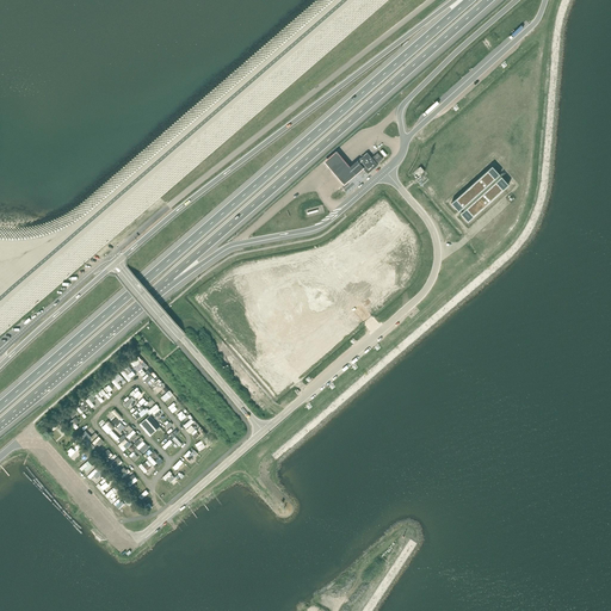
[(345,185),(363,170),(357,162),(350,168),(337,153),(326,162),(345,185)]
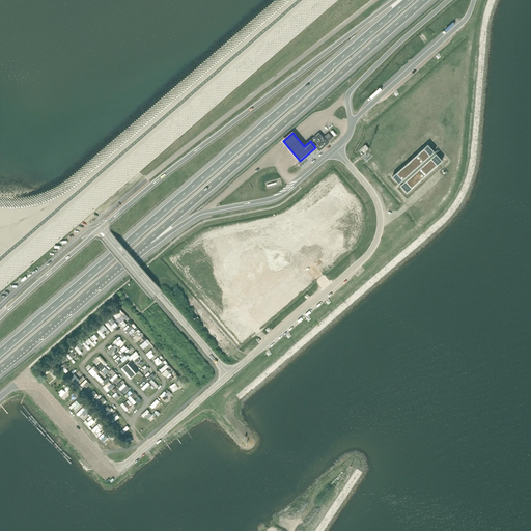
[(328,144),(329,144),(329,143),(328,143),(319,133),(318,133),(311,140),(310,140),(310,141),(311,141),(319,150),(319,151),(320,151),(320,150),(328,144)]
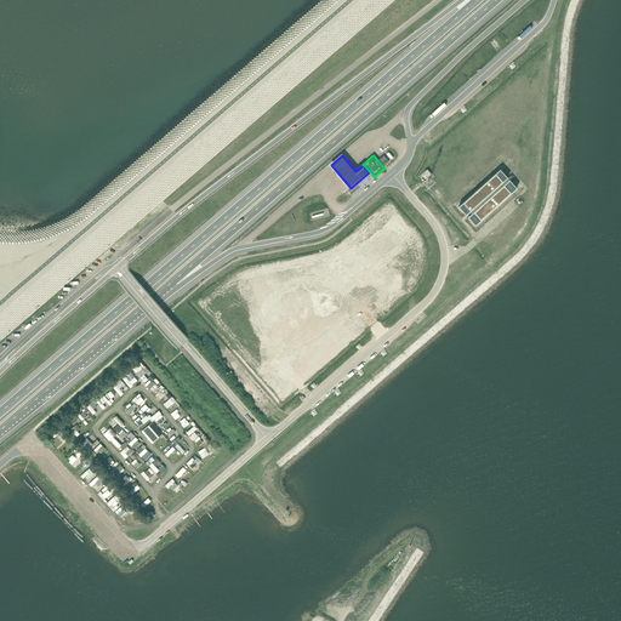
[(380,160),(385,166),(389,161),(383,155),(380,160)]
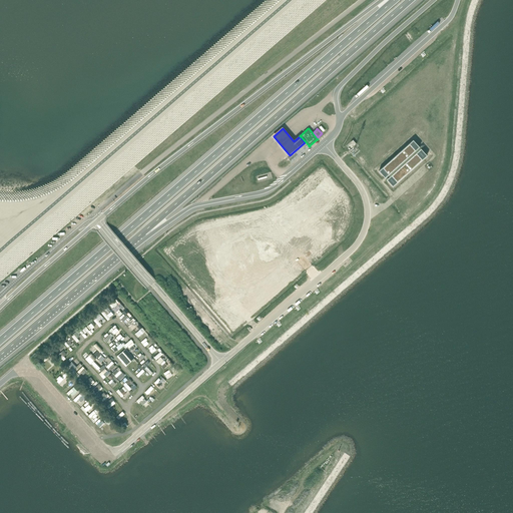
[(421,148),(414,140),(380,170),(387,178),(393,185),(427,155),(421,148)]
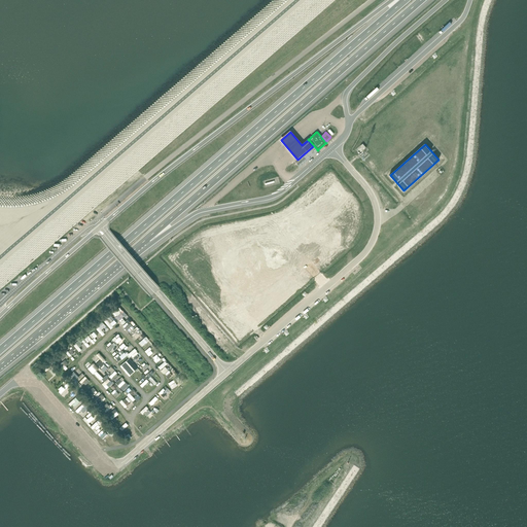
[(127,314),(125,311),(123,312),(119,308),(114,312),(119,319),(127,314)]
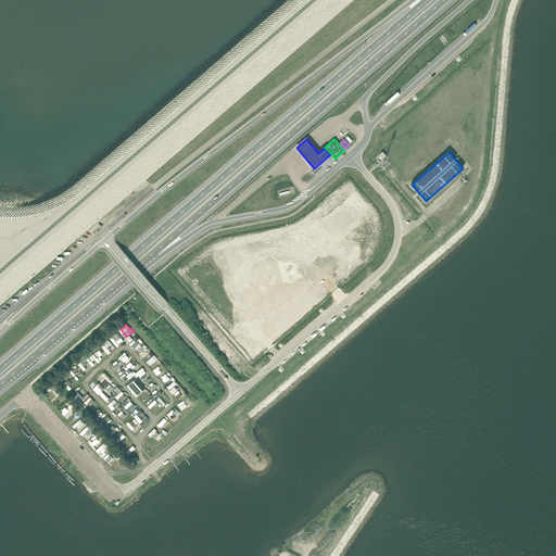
[(106,349),(102,349),(102,344),(97,344),(97,349),(96,349),(96,354),(105,354),(106,349)]
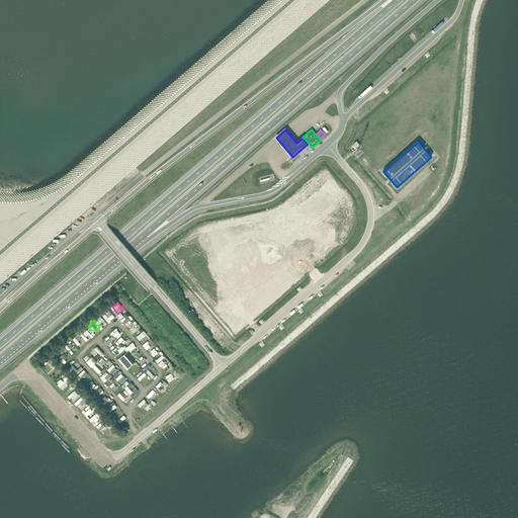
[(78,334),(66,347),(70,350),(74,345),(72,344),(75,341),(78,345),(81,342),(79,340),(82,337),(78,334)]
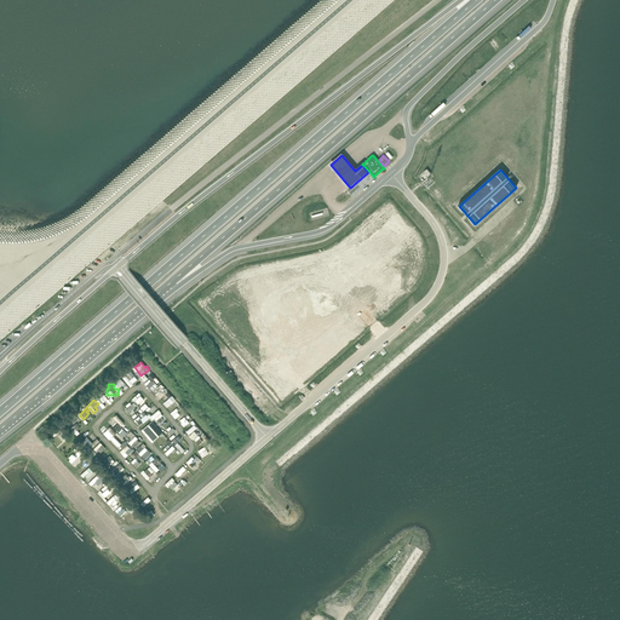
[(80,419),(72,428),(78,435),(86,426),(80,419)]
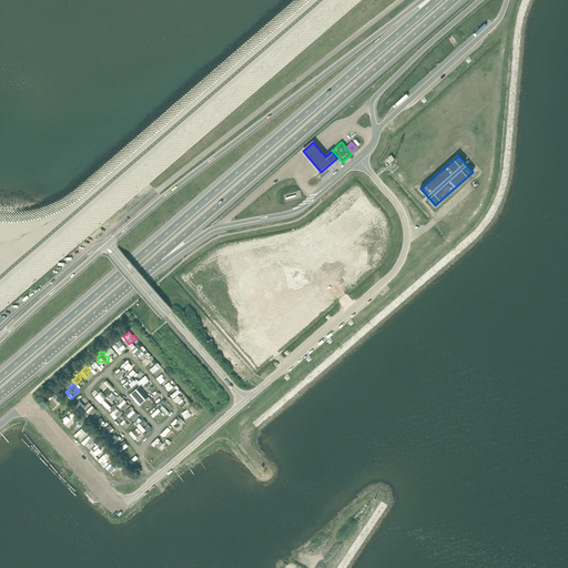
[(140,405),(149,397),(139,387),(130,395),(140,405)]
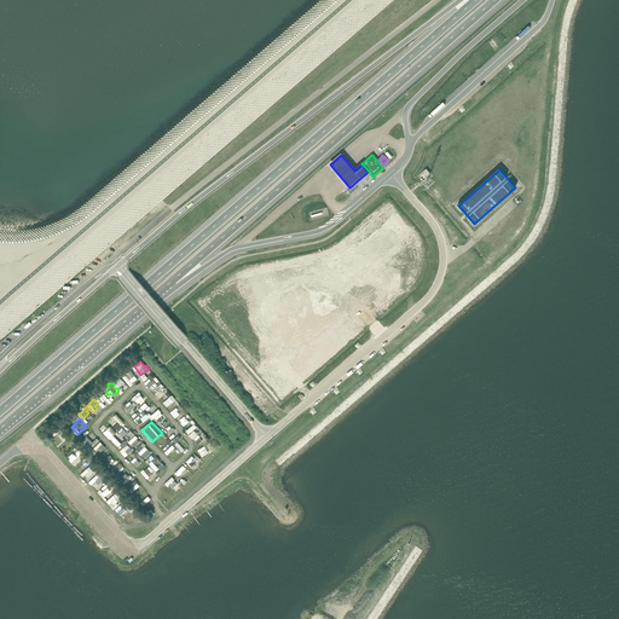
[(111,424),(103,431),(110,439),(117,432),(111,424)]
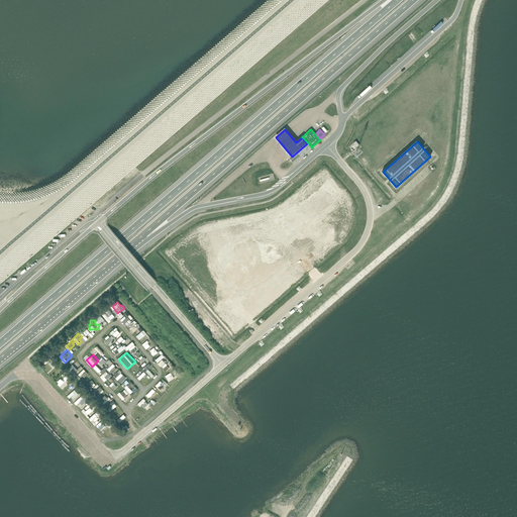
[(81,365),(77,362),(75,364),(74,363),(70,366),(76,371),(81,365)]
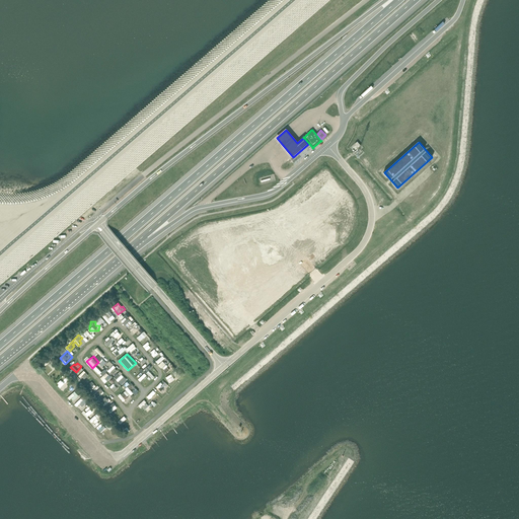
[(85,370),(81,373),(85,378),(89,374),(85,370)]
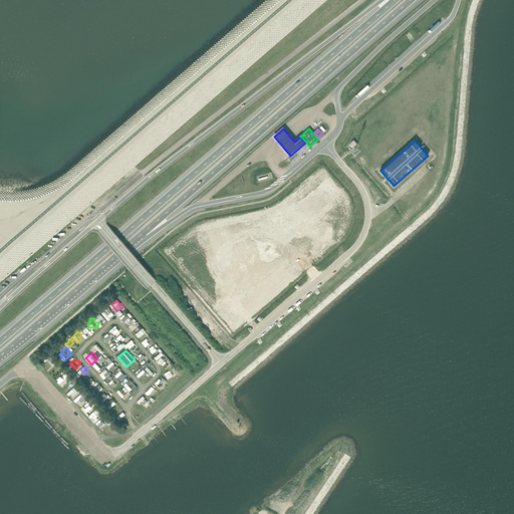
[(170,369),(165,373),(169,378),(174,374),(170,369)]
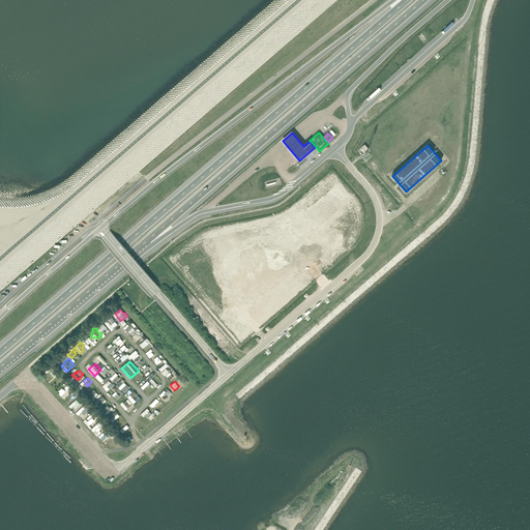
[(70,405),(75,410),(82,404),(77,399),(70,405)]
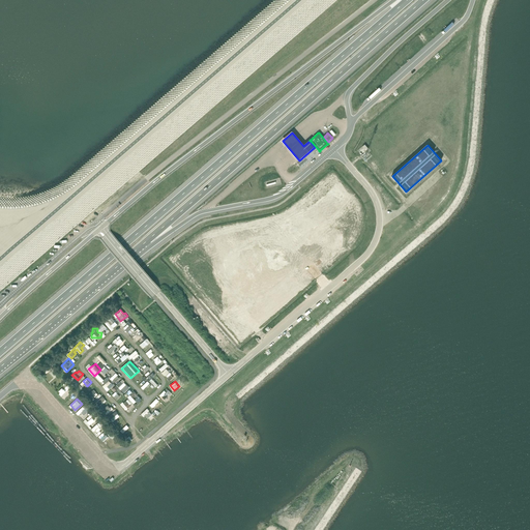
[(83,406),(77,412),(79,414),(85,408),(83,406)]
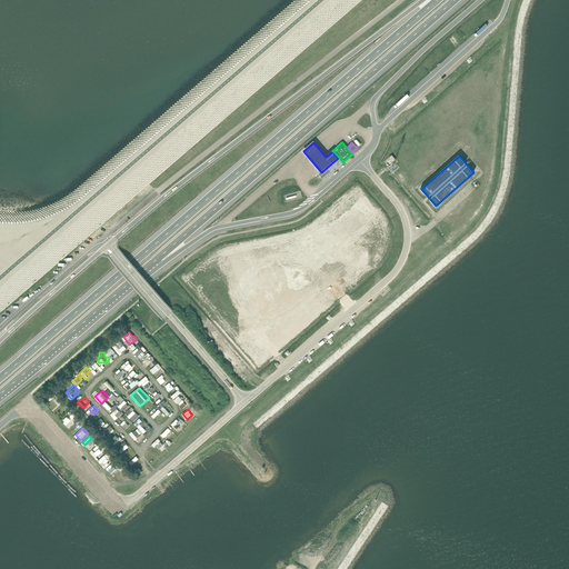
[(161,449),(166,445),(159,437),(152,443),(156,448),(158,446),(161,449)]
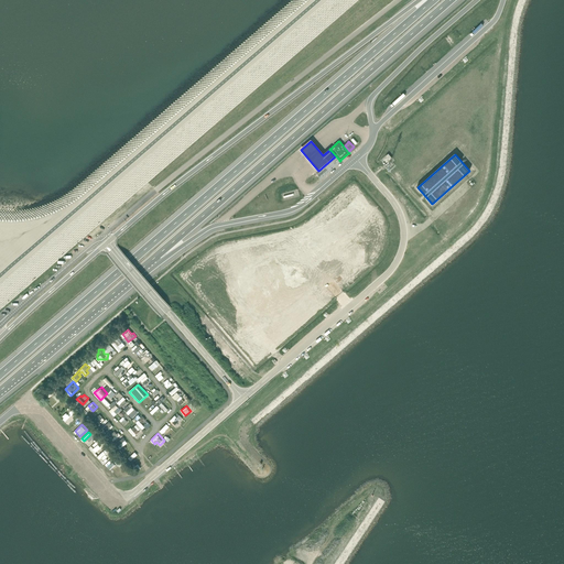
[(137,455),(139,454),(136,451),(129,457),(131,461),(138,455),(137,455)]
